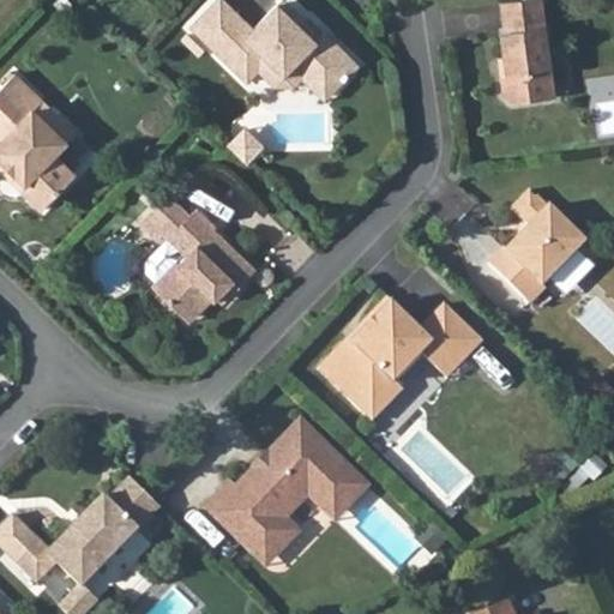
[(253,28),(223,0),(215,0),(190,26),(247,83),(258,71),(268,79),(277,70),(290,70),(300,60),(333,91),(360,65),(325,31),(320,35),(304,18),(299,24),(277,4),(253,28)]
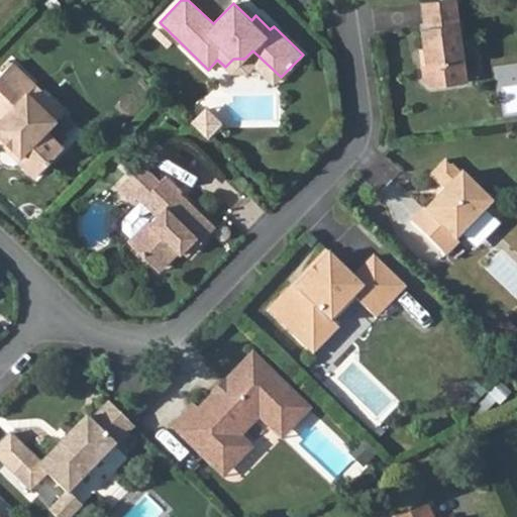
[(235,0),(233,3),(251,20),(255,15),(238,0),(235,0)]
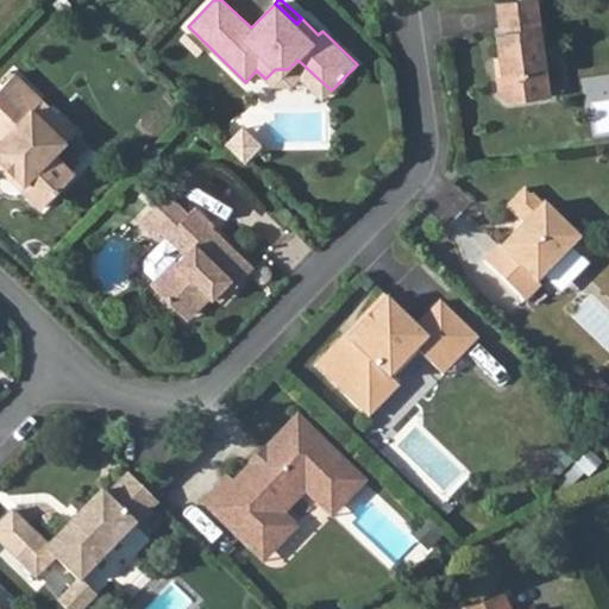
[(498,94),(508,101),(550,96),(537,0),(510,0),(496,2),(500,32),(495,32),(501,77),(496,77),(498,94)]
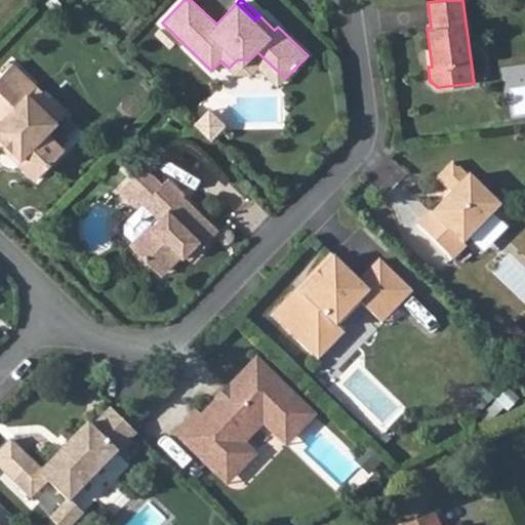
[(220,61),(211,71),(215,74),(252,73),(258,67),(278,86),(285,78),(256,51),(248,59),(237,59),(229,68),(220,61)]
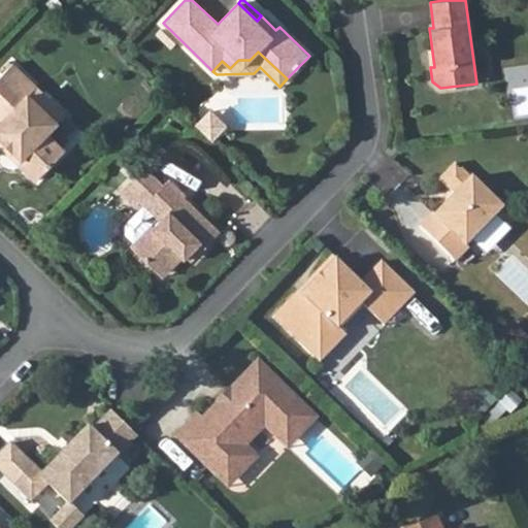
[(11,64),(0,75),(0,145),(6,152),(10,149),(21,158),(17,162),(35,179),(64,151),(45,133),(56,123),(28,95),(35,87),(11,64)]
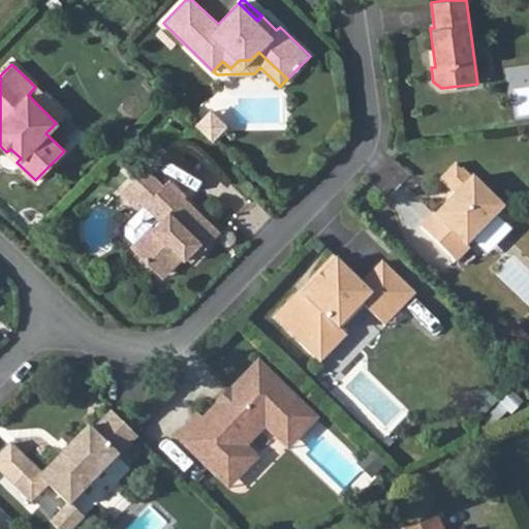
[(35,87),(28,95),(56,123),(64,115),(35,87)]
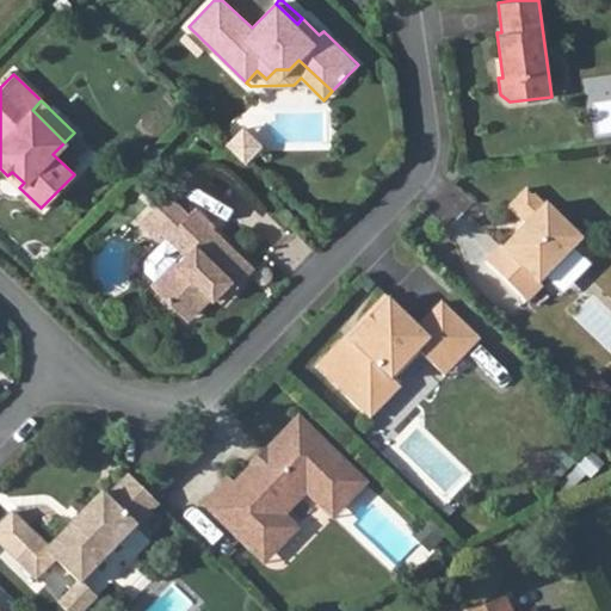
[(244,129),(235,137),(252,154),(260,146),(244,129)]
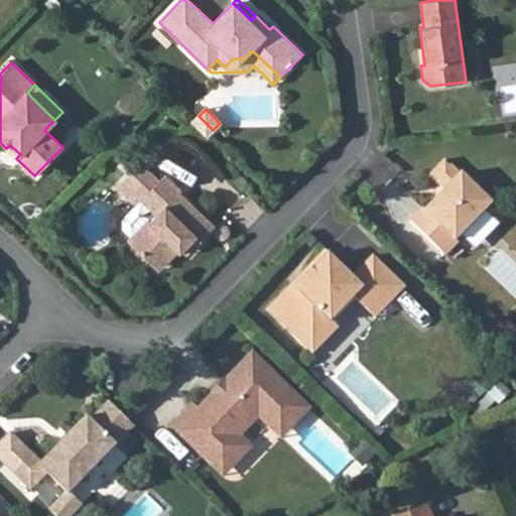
[(191,123),(206,137),(213,130),(199,116),(191,123)]
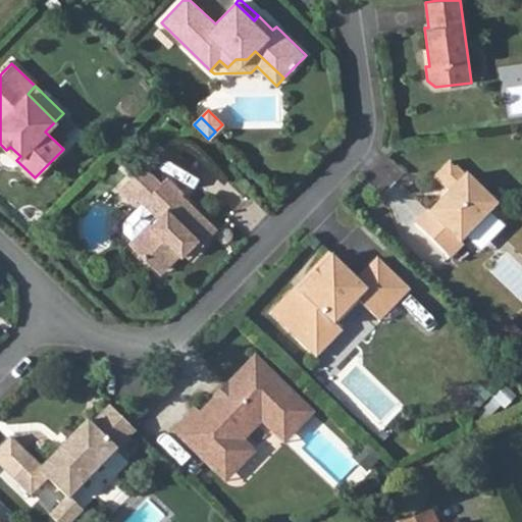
[(10,147),(6,150),(16,160),(20,156),(10,147)]
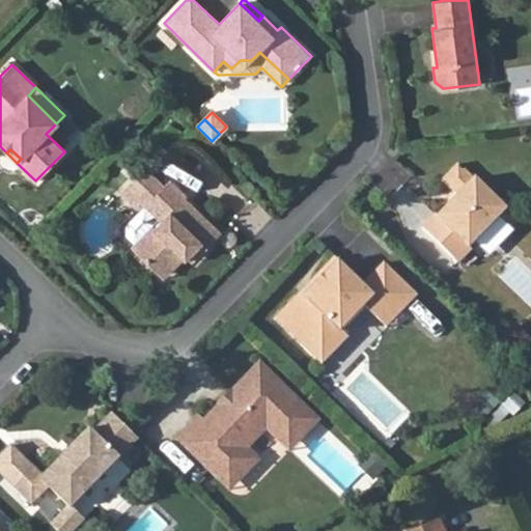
[(435,214),(421,227),(458,262),(471,249),(469,247),(506,208),(474,177),(473,178),(457,163),(441,179),(457,195),(437,216),(435,214)]
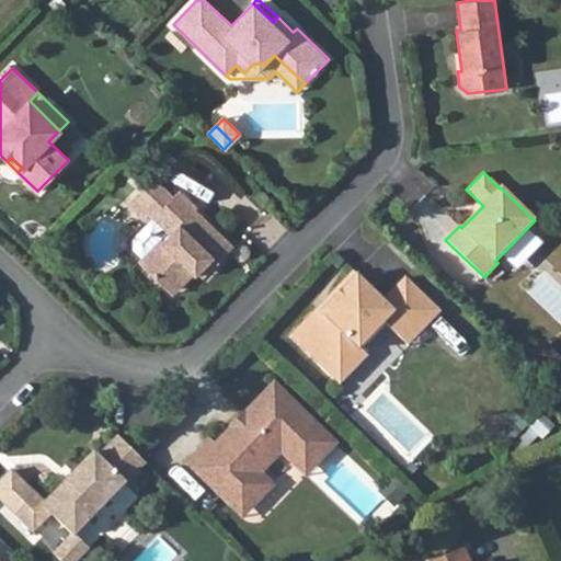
[(173,196),(155,176),(127,204),(142,219),(148,214),(151,216),(132,238),(132,248),(141,258),(138,261),(158,279),(162,275),(178,289),(212,258),(217,262),(232,245),(195,208),(197,206),(180,190),(173,196)]
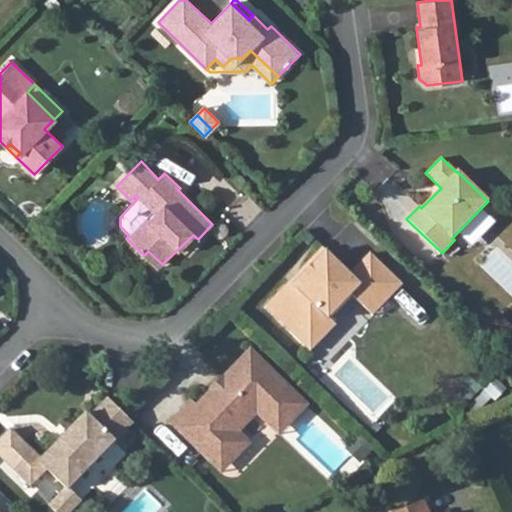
[(287,312),(278,321),(310,352),(336,325),(329,319),(351,296),(361,305),(368,306),(374,300),(381,307),(402,285),(370,253),(349,274),(322,248),(273,299),(287,312)]
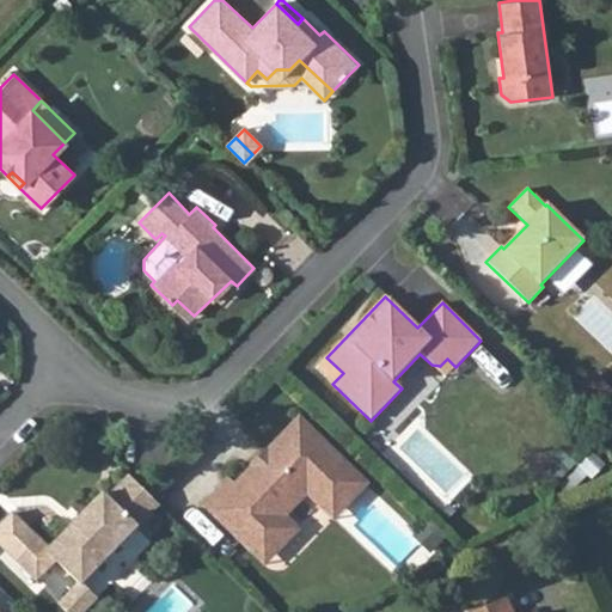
[(177,300),(172,305),(189,320),(194,316),(177,300)]
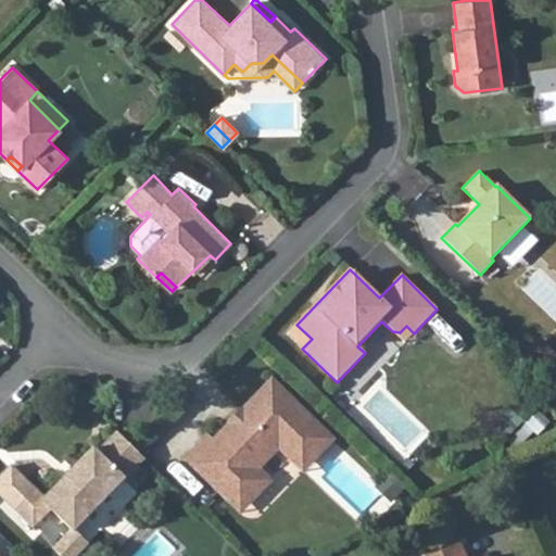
[(312,339),(297,325),(287,333),(302,349),(312,339)]
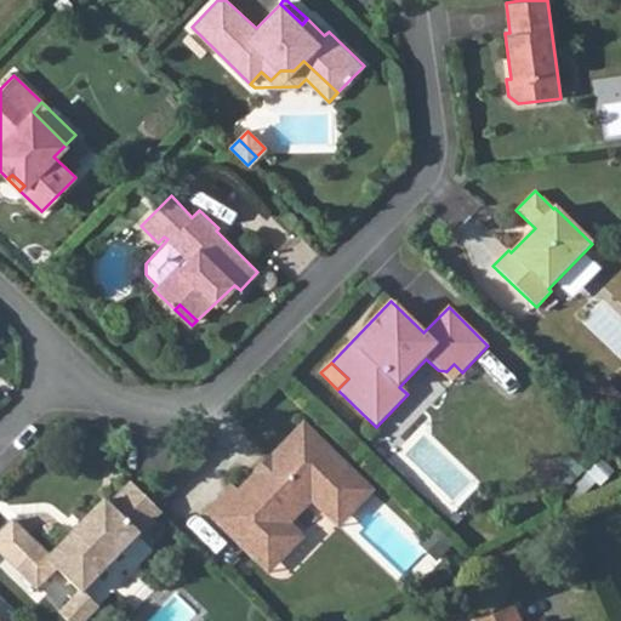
[(462,372),(454,364),(446,371),(438,370),(451,383),(462,372)]
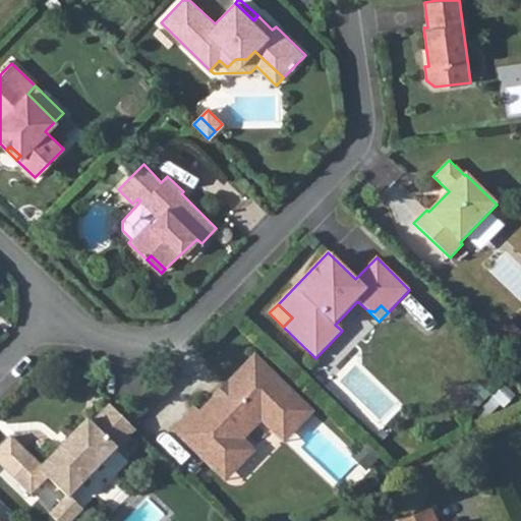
[(193,408),(172,429),(213,468),(225,456),(236,467),(252,451),(241,440),(261,420),(272,430),(300,402),(253,356),(198,413),(193,408)]
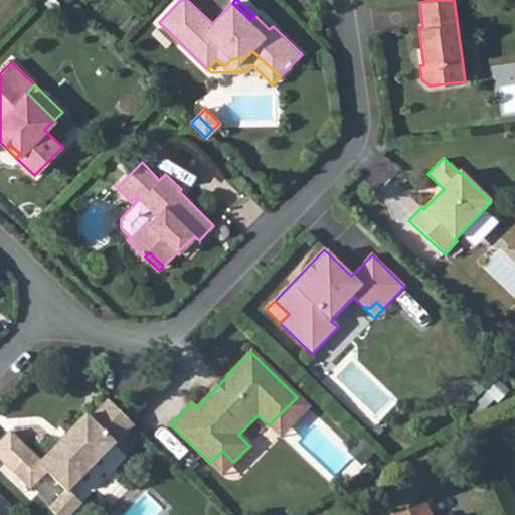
[(297,397),(269,425),(280,437),(308,407),(297,397)]
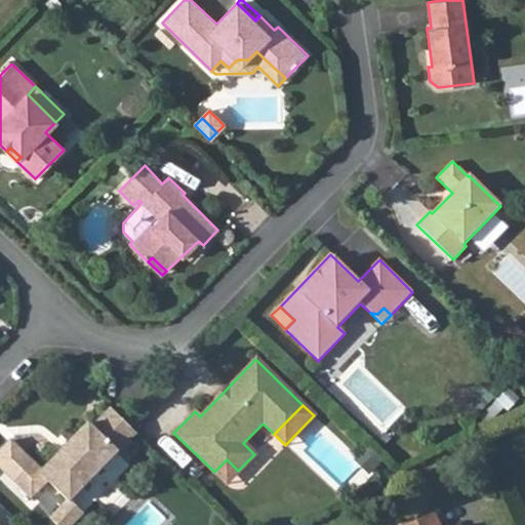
[(21,451),(1,471),(31,499),(48,482),(70,503),(136,434),(127,426),(110,408),(91,428),(87,425),(42,472),(21,451)]
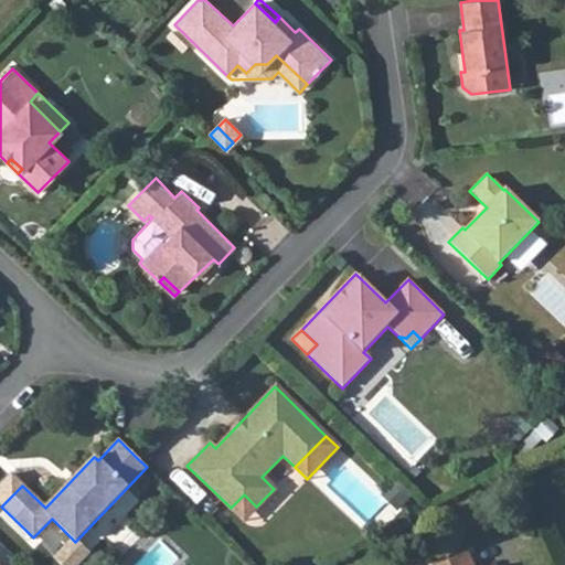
[(244,494),(231,508),(243,521),(256,507),(244,494)]
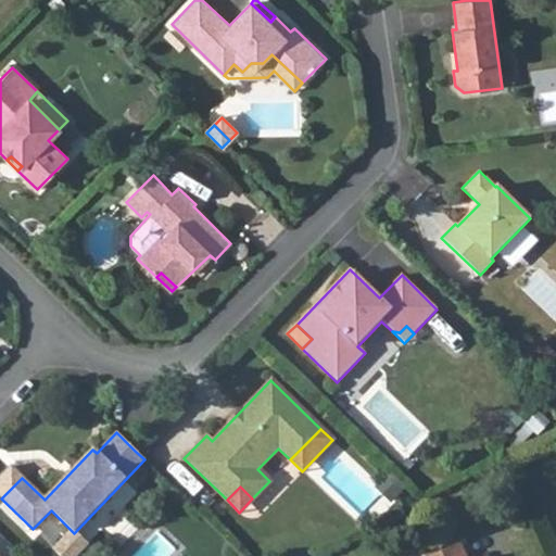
[(77,555),(87,546),(74,533),(57,551),(62,555),(77,555)]
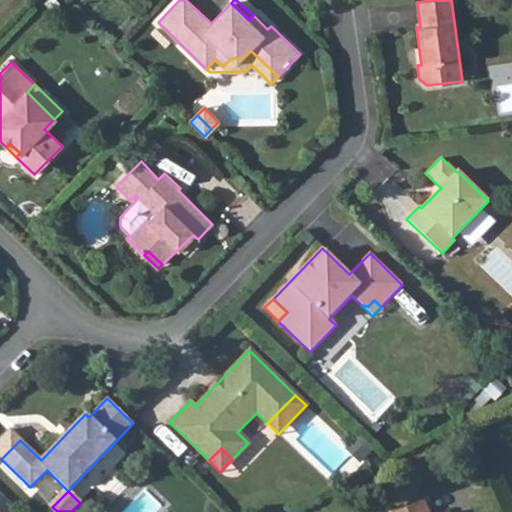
[(424,511),(420,502),(398,511),(424,511)]
